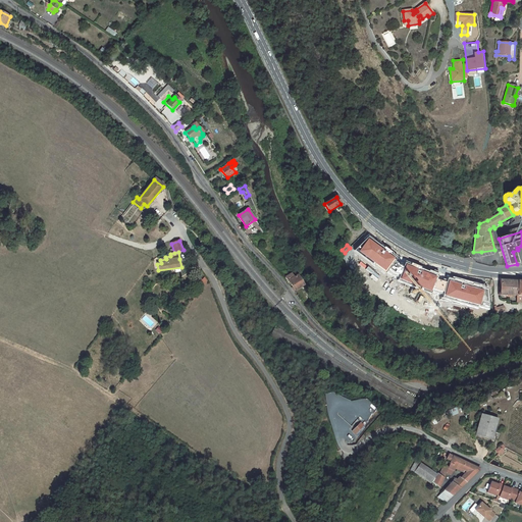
[(422,270),(420,275),(429,278),(446,283),(447,282),(450,283),(464,286),(464,289),(469,290),(469,288),(476,290),(479,279),(424,263),(422,270)]
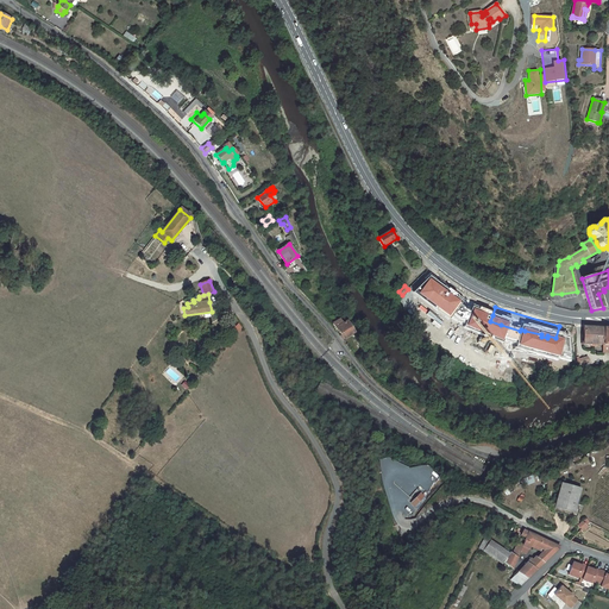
[(485,321),(485,365),(494,365),(494,330),(497,330),(501,325),(490,321),(493,315),(487,313),(485,318),(487,319),(487,321),(485,321)]
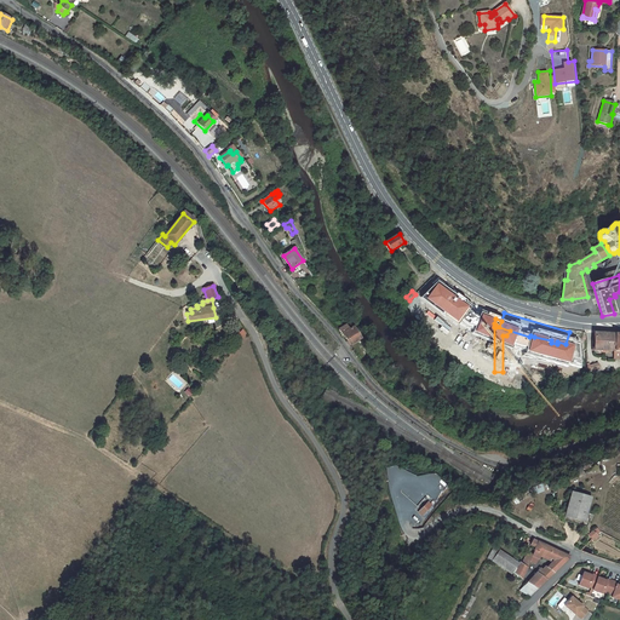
[(350,345),(361,338),(354,327),(342,334),(350,345)]
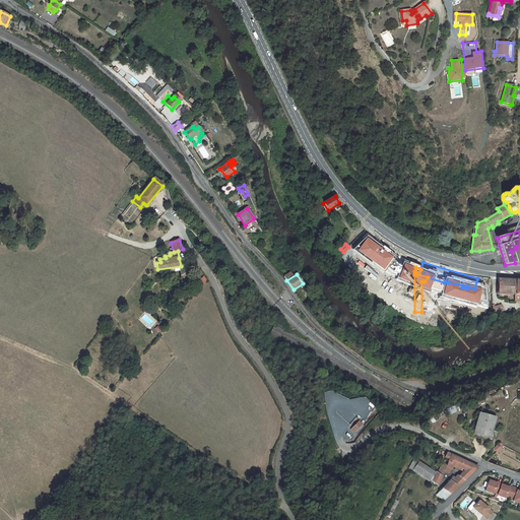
[(199,277),(195,280),(201,286),(206,280),(203,277),(201,280),(199,277)]
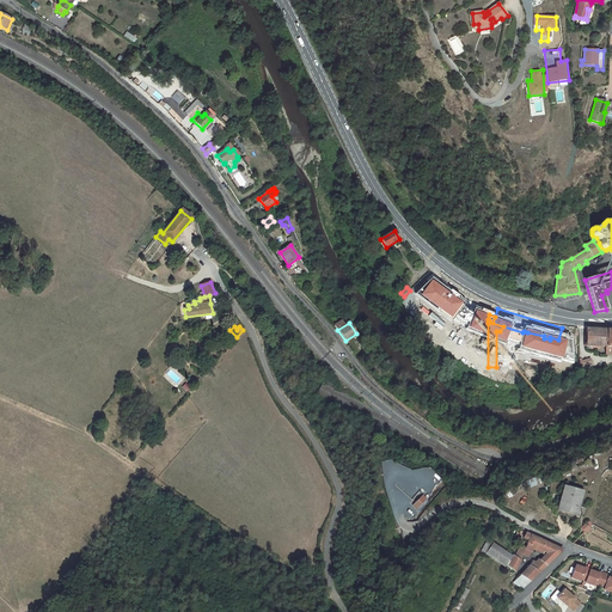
[(558,340),(556,348),(562,349),(564,341),(574,343),(577,329),(568,328),(568,330),(562,328),(558,340)]
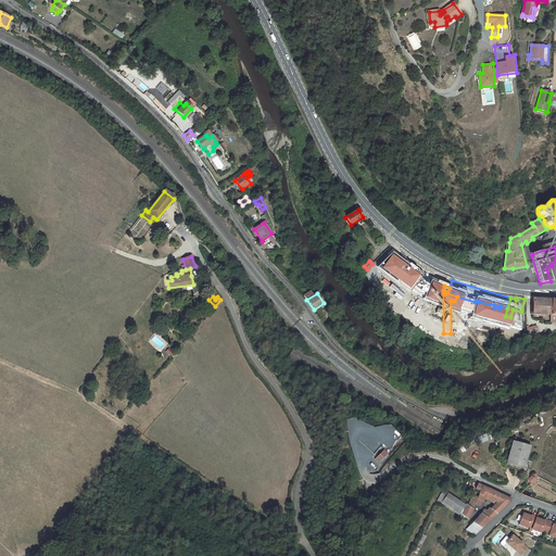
[(550,323),(551,323),(555,321),(555,300),(532,299),(532,303),(531,303),(531,315),(532,315),(550,315),(550,323)]
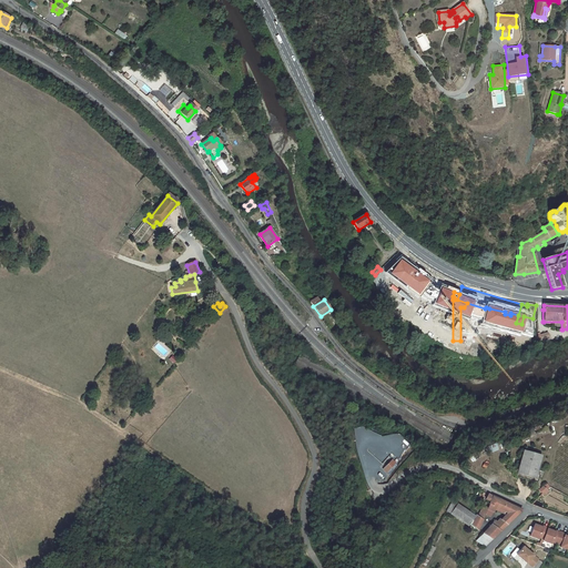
[(505,312),(489,308),(488,312),(493,313),(492,317),(487,316),(485,323),(489,324),(492,327),(500,327),(505,314),(505,312)]
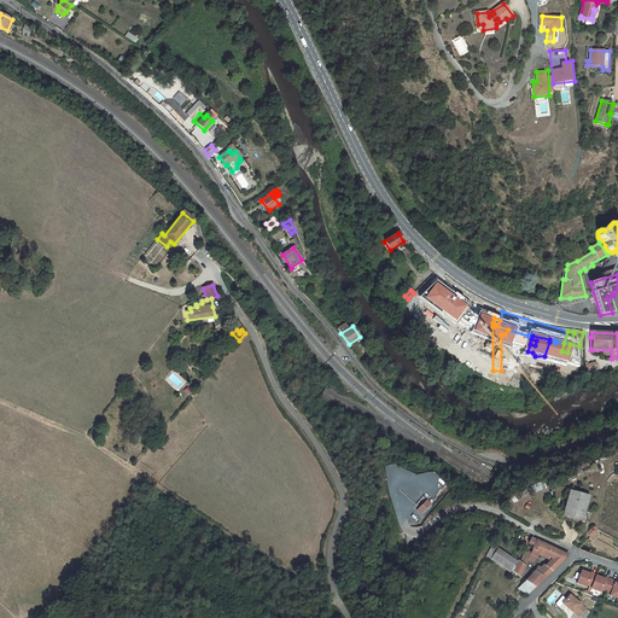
[(599,375),(596,368),(587,371),(589,378),(599,375)]
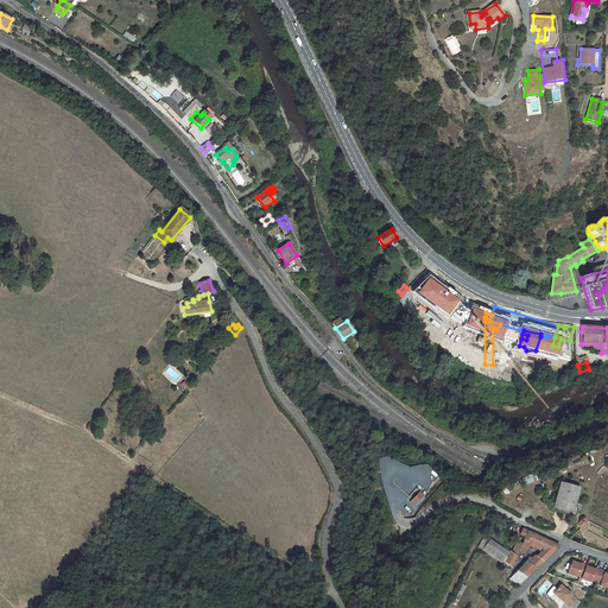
[(526,485),(537,481),(534,475),(524,477),(526,485)]
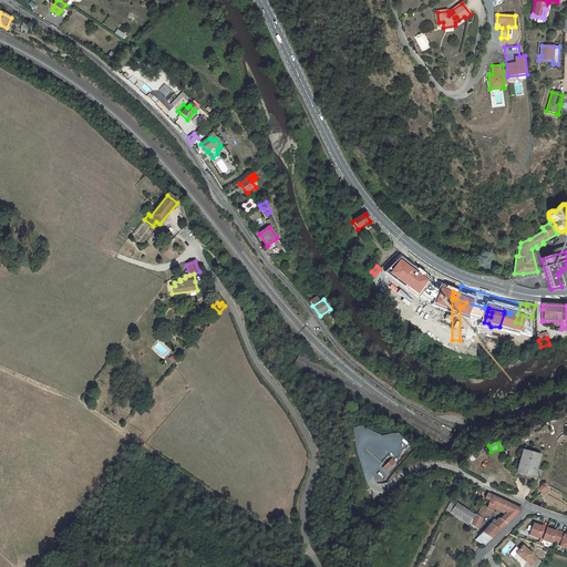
[(380,450),(374,455),(381,461),(387,455),(380,450)]
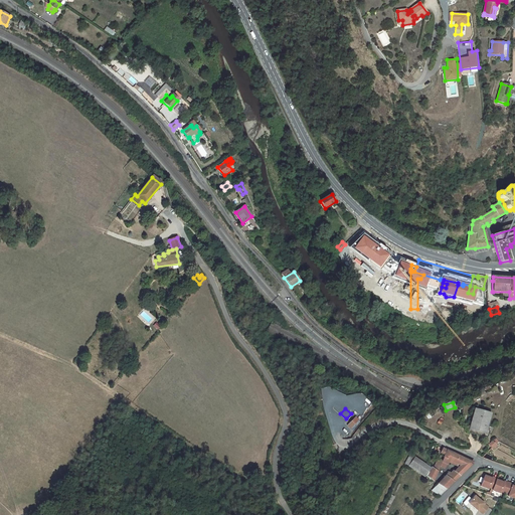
[(475,409),(469,428),(484,433),(483,437),(488,438),(490,427),(487,426),(491,413),(475,409)]
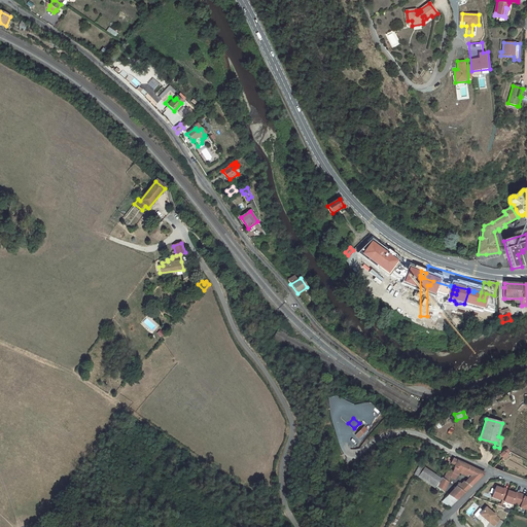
[(358,438),(365,431),(362,428),(356,435),(358,438)]
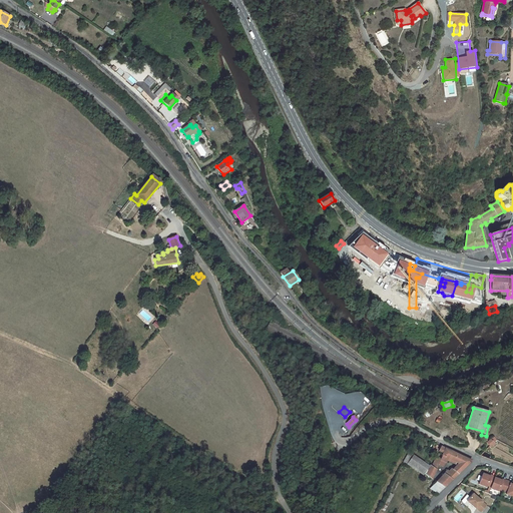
[(494,437),(487,442),(490,446),(491,445),(494,442),(497,440),(494,437)]
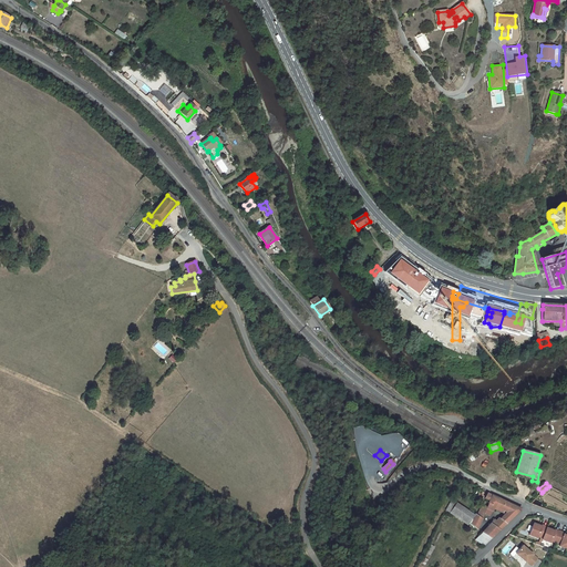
[(494,509),(495,507),(498,498),(487,494),(485,497),(491,500),(487,507),(486,508),(487,508),(492,511),(493,512),(494,509)]
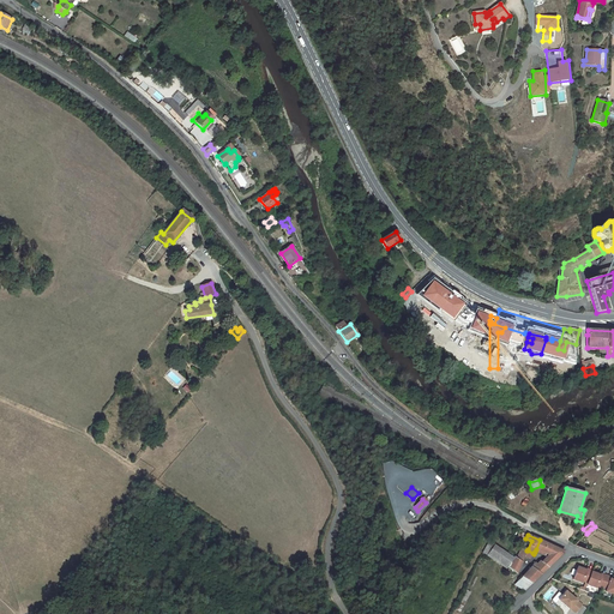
[(535,563),(522,577),(533,583),(564,552),(540,540),(536,549),(545,553),(548,554),(537,566),(535,563)]
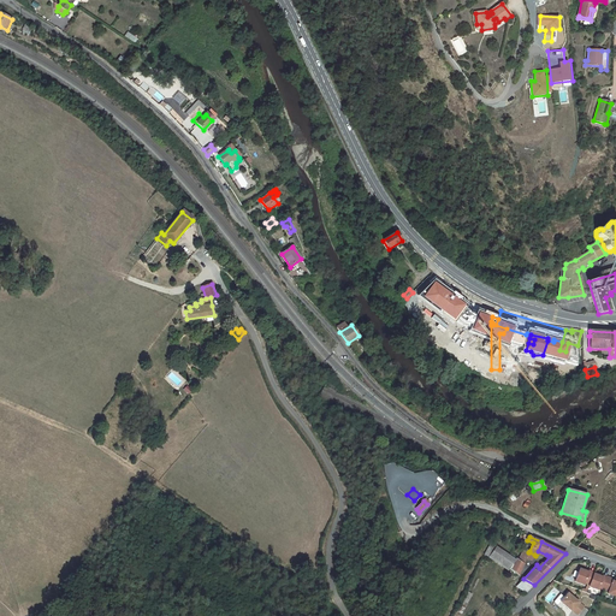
[(491,544),(485,554),(511,570),(515,561),(491,544)]
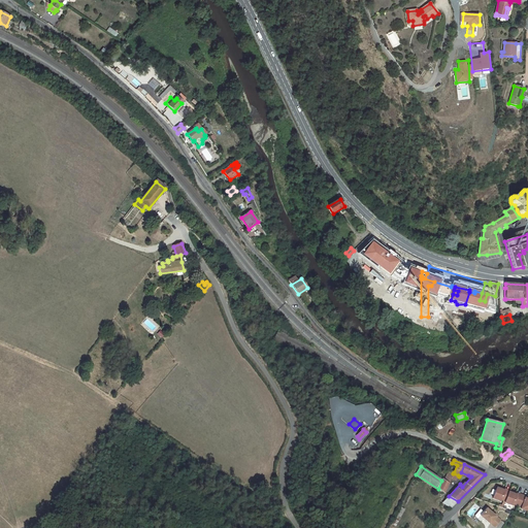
[(454,472),(449,470),(444,481),(449,484),(452,479),(454,473),(453,473),(454,472)]
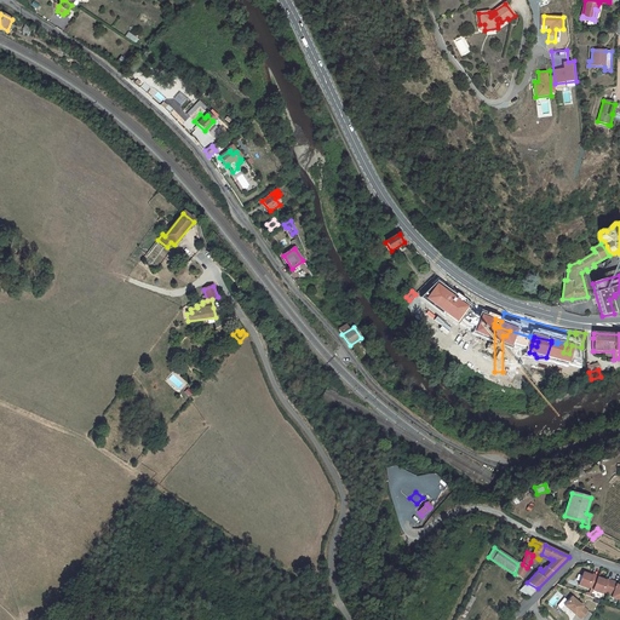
[(518,564),(515,574),(522,579),(527,568),(522,564),(520,562),(518,564)]
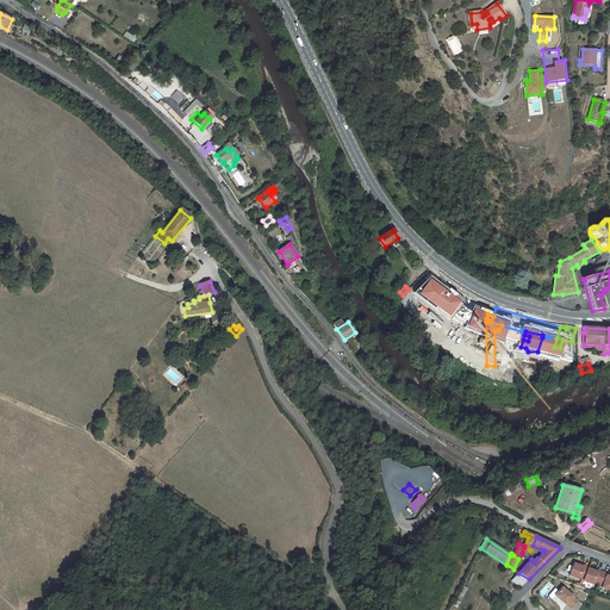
[(579,578),(584,579),(587,568),(589,567),(583,565),(583,567),(578,565),(574,564),(570,576),(578,579),(579,578)]
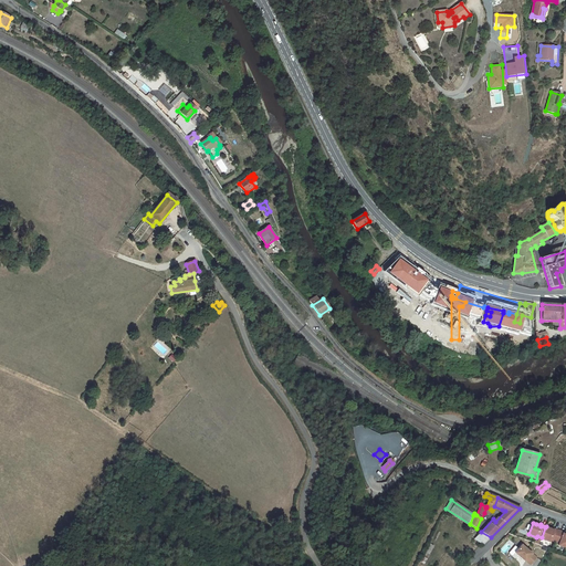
[(549,528),(545,527),(542,537),(541,540),(549,542),(551,541),(555,542),(559,531),(554,528),(554,531),(549,528)]
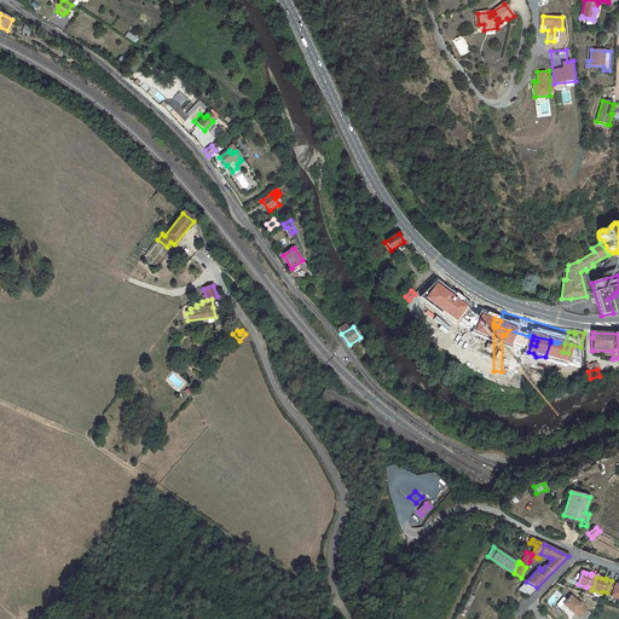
[(611,596),(618,600),(618,585),(615,584),(617,583),(612,580),(607,593),(612,595),(611,596)]
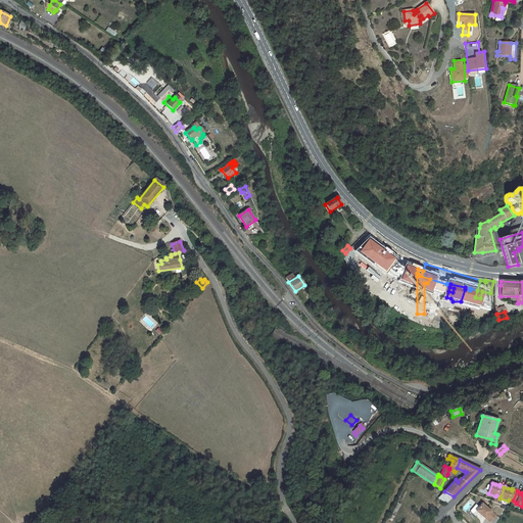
[(444,491),(439,498),(446,504),(454,496),(444,491)]
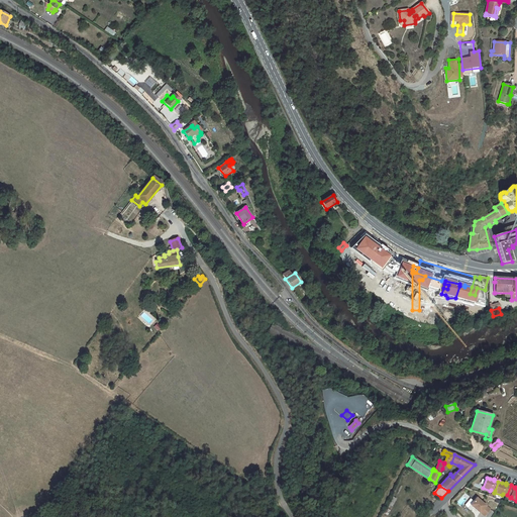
[(392,498),(384,513),(388,515),(396,500),(392,498)]
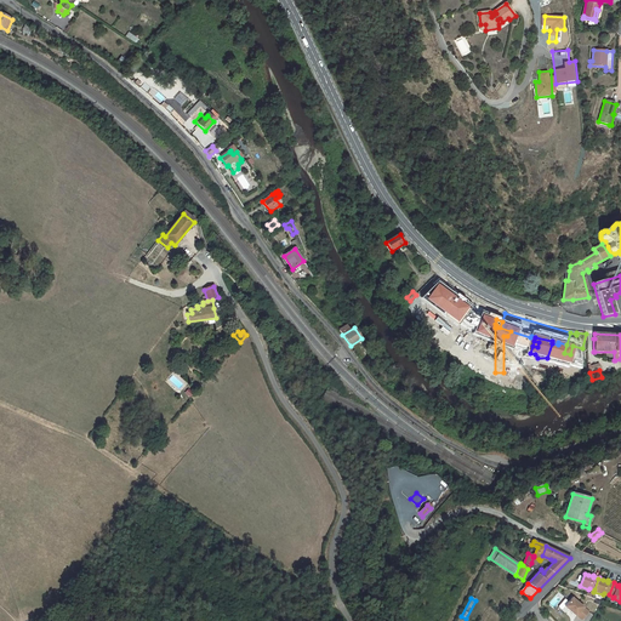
[(569,602),(565,607),(569,610),(576,616),(582,620),(588,613),(584,608),(579,604),(573,598),(569,602)]
